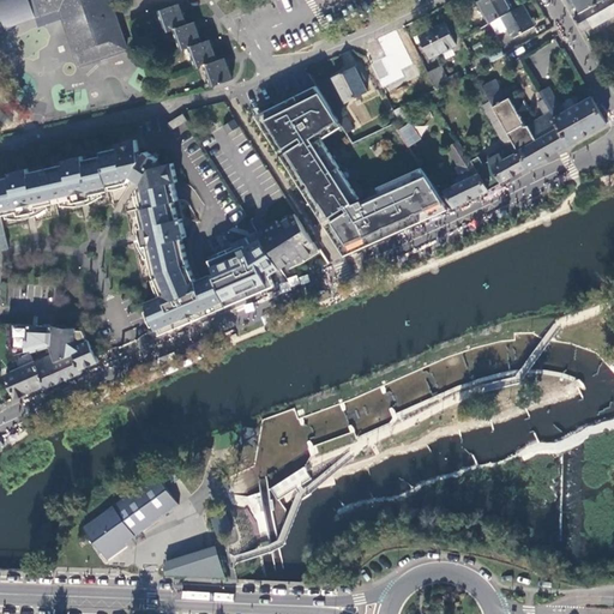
[(34,0),(0,0),(0,13),(6,29),(41,17),(34,0)]
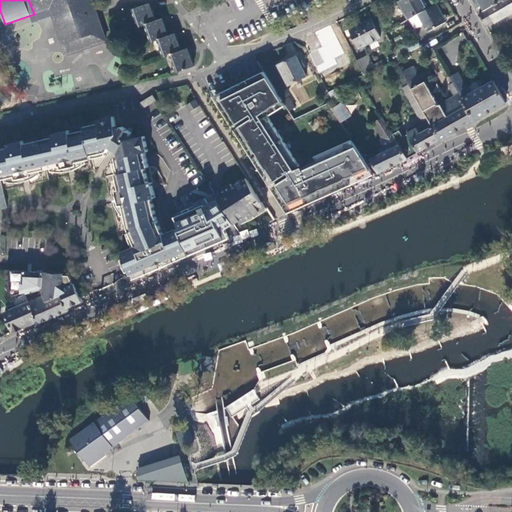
[(109,43),(93,0),(28,0),(34,14),(34,15),(49,10),(66,57),(109,43)]
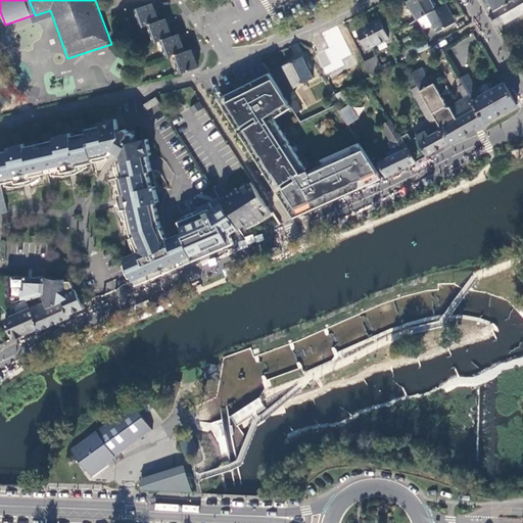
[(410,0),(408,1),(418,19),(420,18),(427,14),(439,8),(435,0),(410,0)]
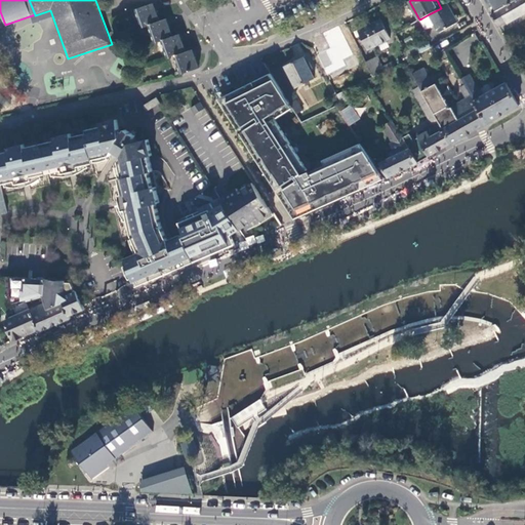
[(495,8),(497,11),(516,0),(490,0),(493,4),(495,8)]
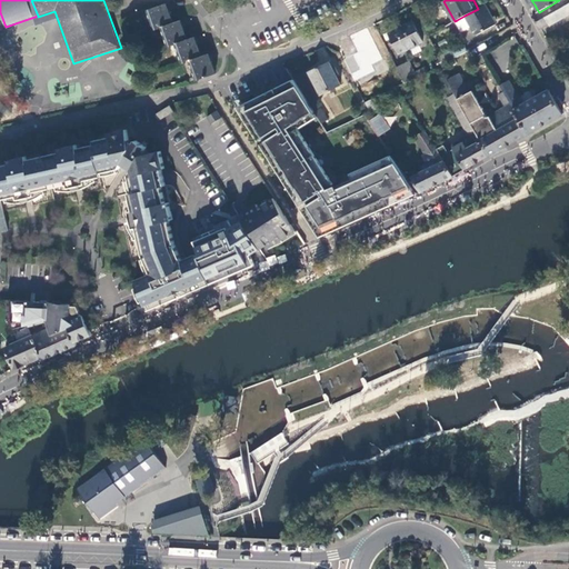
[(540,29),(568,11),(568,0),(559,0),(539,12),(532,16),(540,29)]
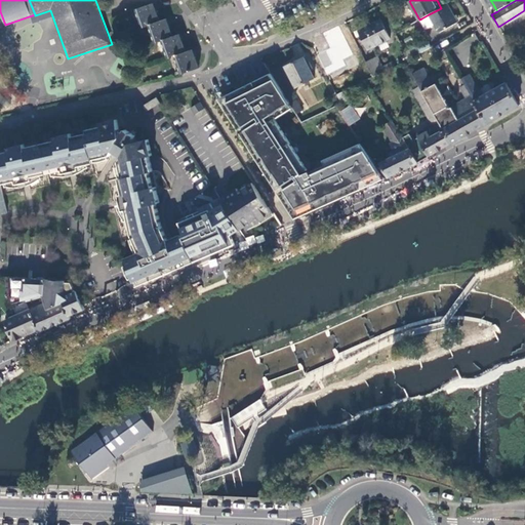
[(150,25),(161,21),(155,3),(136,9),(143,27),(150,25)]
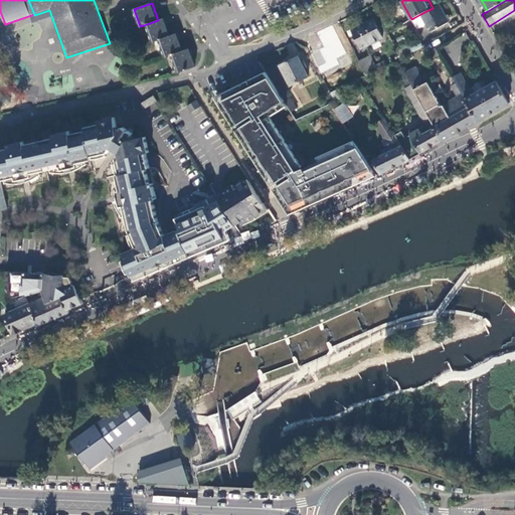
[(449,22),(439,4),(433,8),(420,14),(426,23),(431,32),(449,22)]
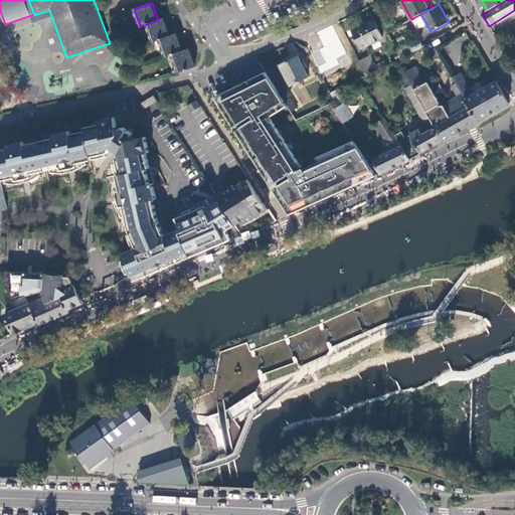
[(418,28),(426,23),(420,14),(413,18),(418,28)]
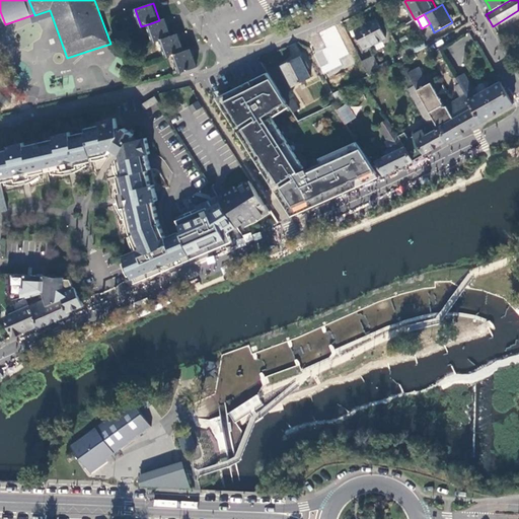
[(165,18),(159,20),(148,24),(154,42),(160,40),(172,35),(165,18)]
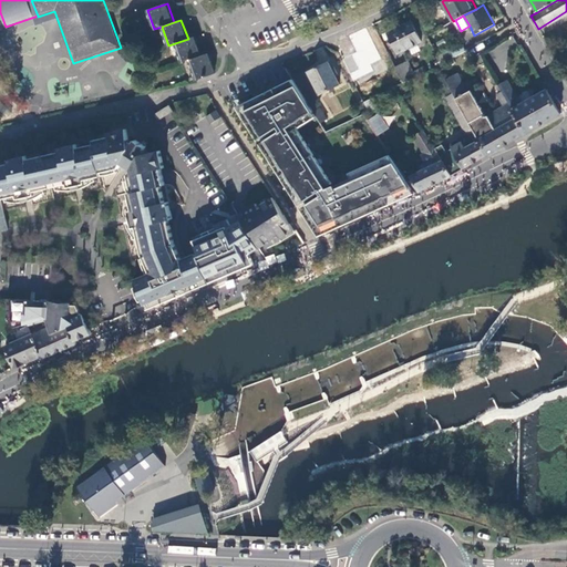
[(412,22),(389,34),(399,53),(422,41),(412,22)]
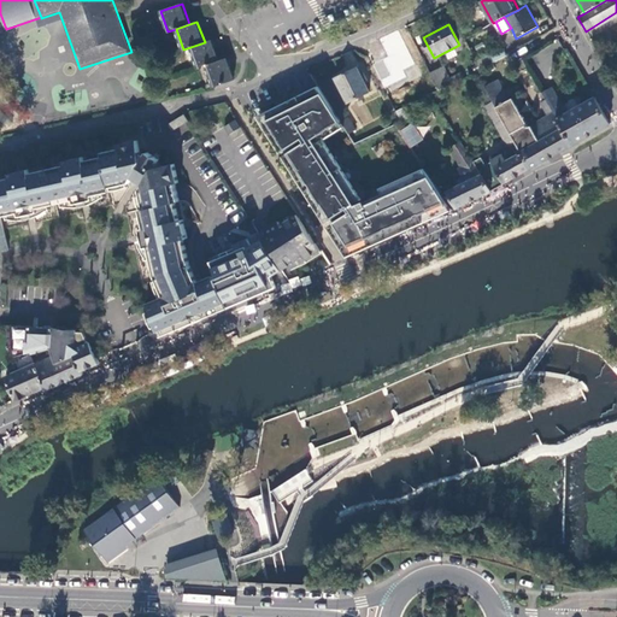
[(206,65),(219,60),(212,40),(205,42),(191,47),(199,68),(206,65)]
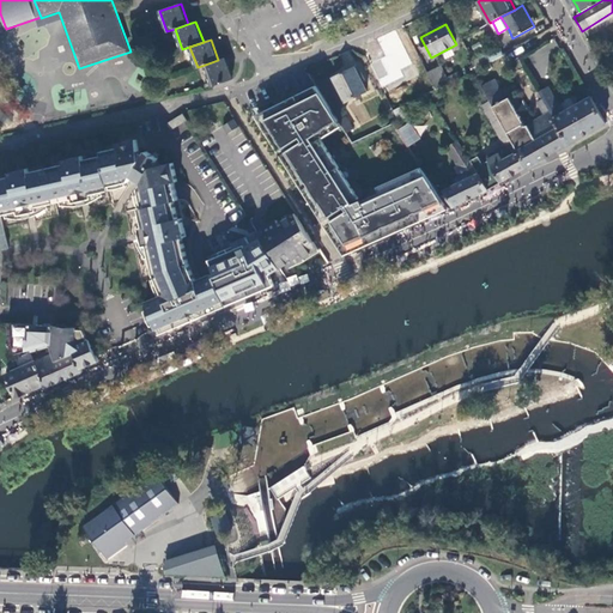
[(404,44),(381,58),(390,76),(413,64),(404,44)]
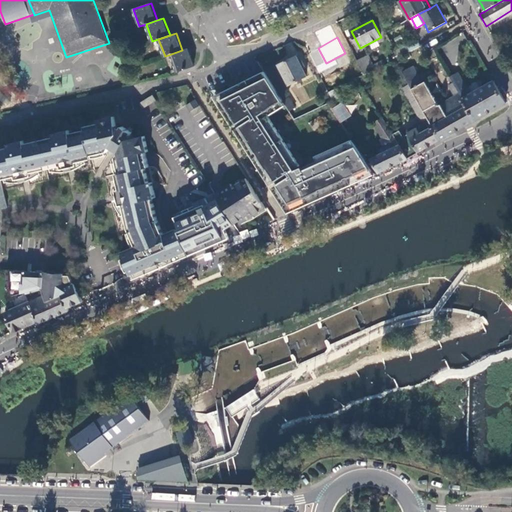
[(406,44),(407,44),(411,51),(420,46),(416,38),(406,44)]
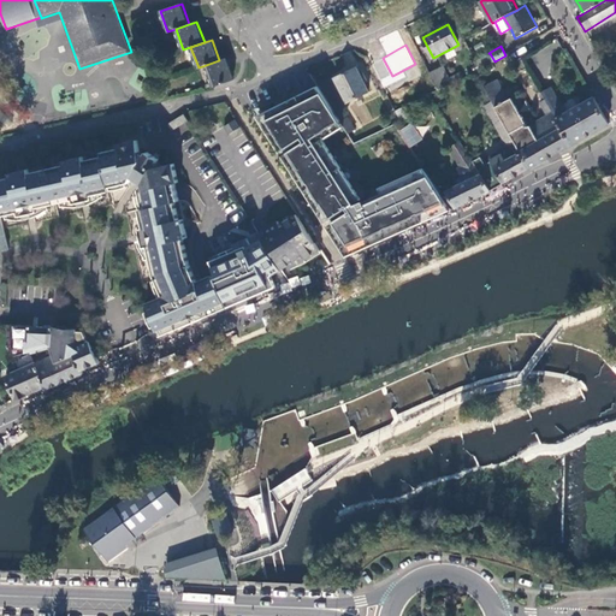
[(490,53),(475,60),(480,69),(495,61),(490,53)]
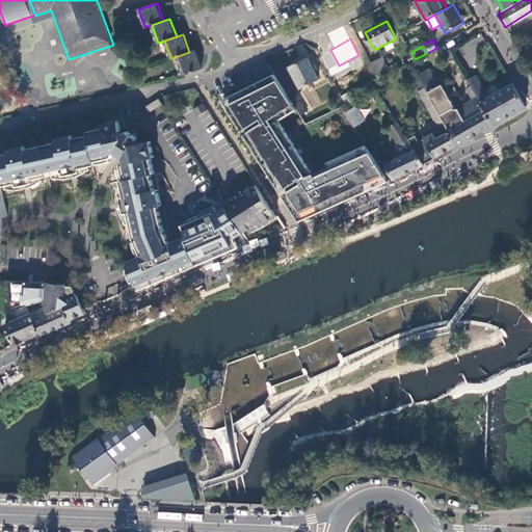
[(195,50),(189,52),(178,56),(185,75),(203,69),(195,50)]
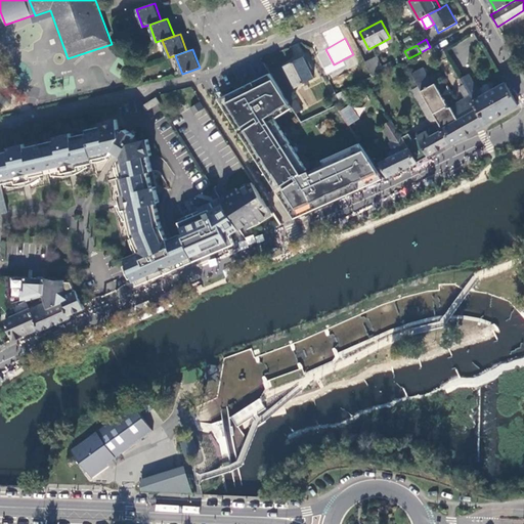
[(304,57),(286,68),(296,88),(314,78),(304,57)]
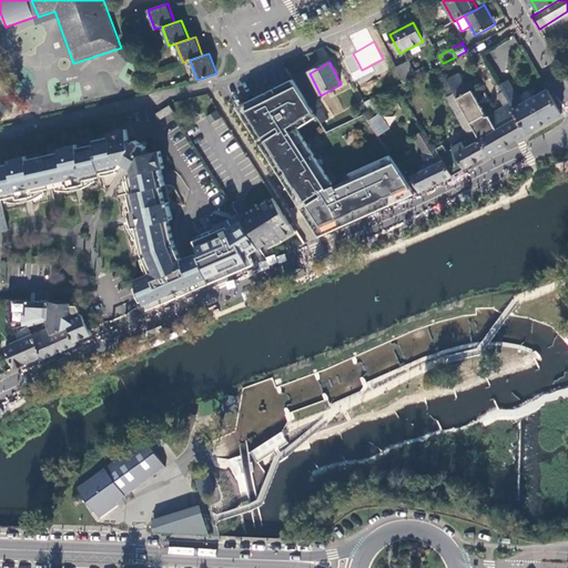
[(407,62),(396,68),(404,83),(415,78),(407,62)]
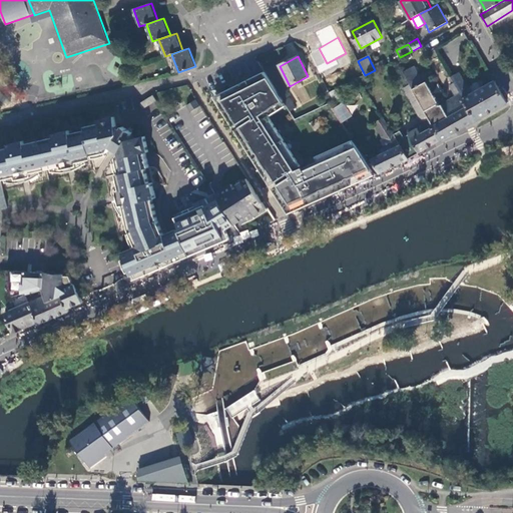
[(413,66),(403,71),(410,85),(414,90),(442,140),(459,130),(451,116),(456,114),(448,100),(440,105),(427,82),(423,83),(413,66)]
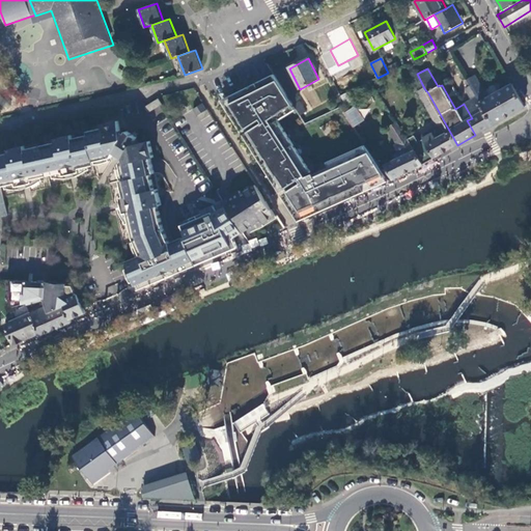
[(421,90),(424,88),(417,74),(414,76),(421,90)]
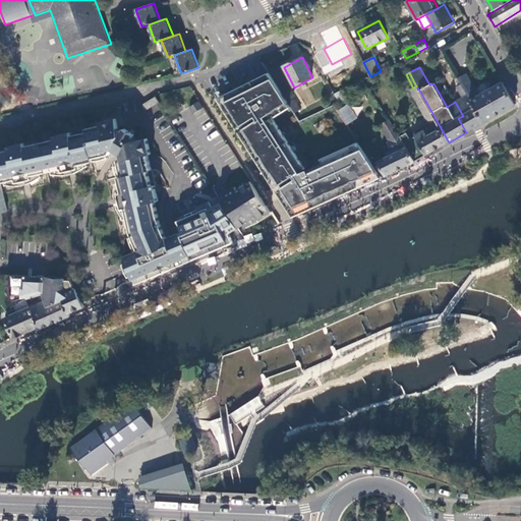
[(466,73),(458,77),(462,84),(484,122),(515,105),(502,81),(478,95),(466,73)]
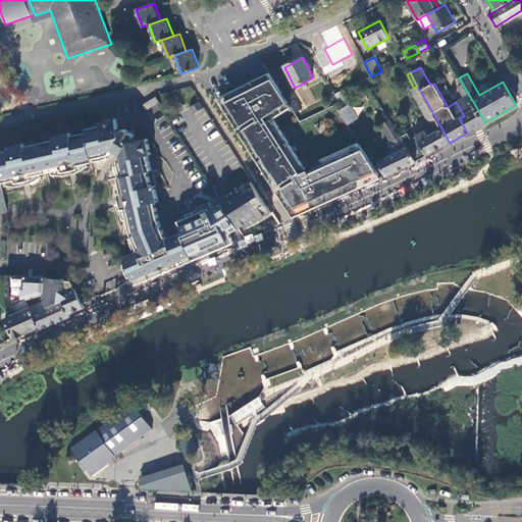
[(247,132),(283,185),(296,176),(298,179),(284,188),(297,207),(376,171),(361,150),(311,172),(309,169),(302,173),(267,118),(289,105),(273,82),(229,104),(246,127),(259,119),(261,122),(247,132)]
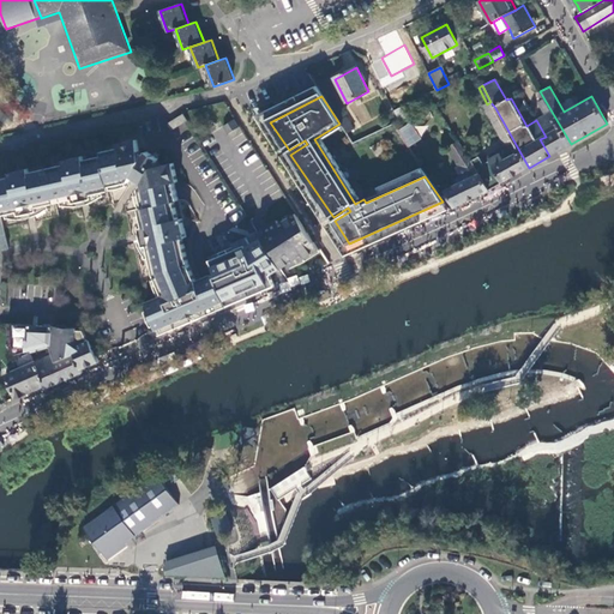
[(546,115),(536,120),(546,137),(540,139),(549,156),(571,144),(545,100),(539,103),(546,115)]
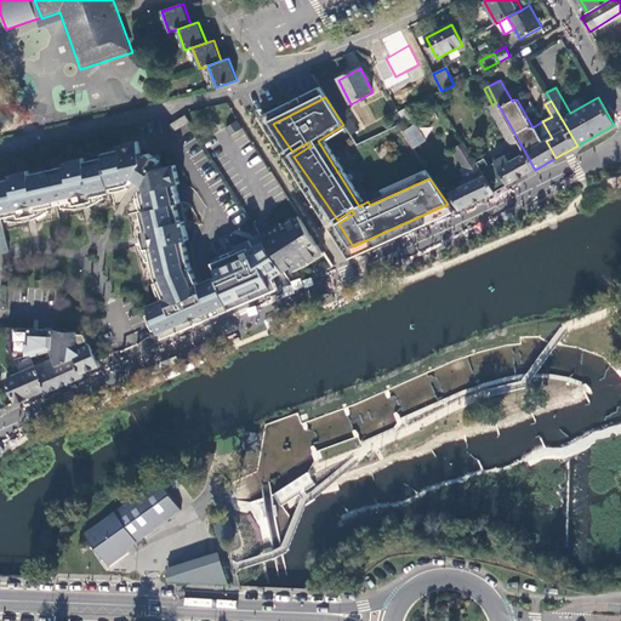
[(411,119),(405,108),(399,112),(404,123),(411,119)]
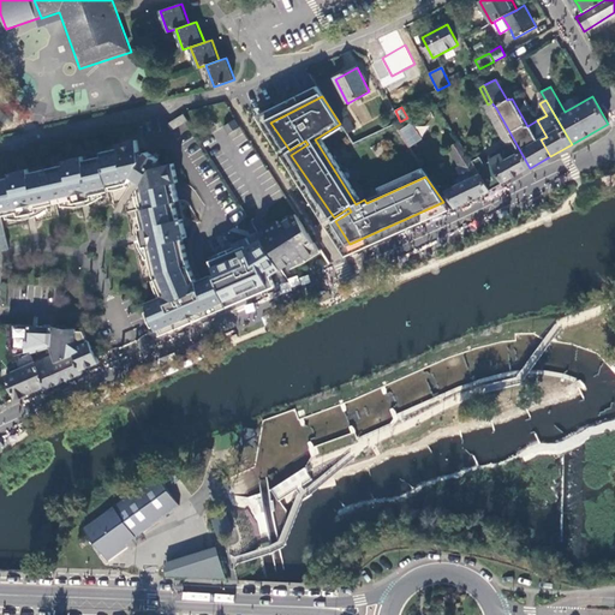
[(487,113),(506,147),(513,157),(509,160),(518,174),(530,168),(496,108),(487,113)]
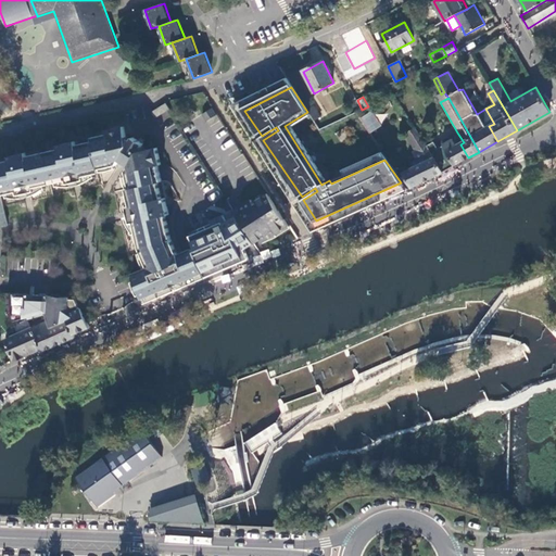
[(317,102),(307,109),(319,128),(320,129),(330,124),(317,102)]
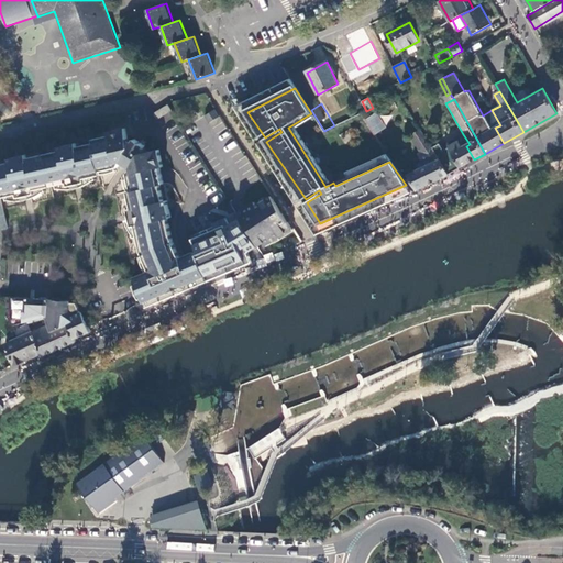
[(157,120),(170,111),(166,106),(153,114),(157,120)]
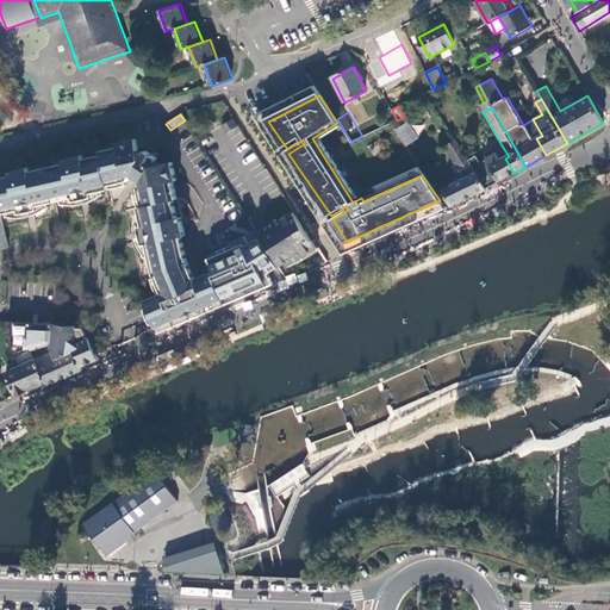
[(228,132),(238,125),(234,118),(223,125),(228,132)]
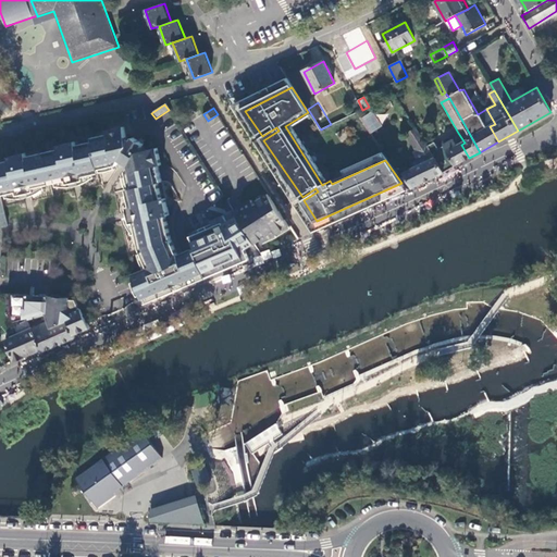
[(360,119),(370,134),(382,125),(372,110),(360,119)]
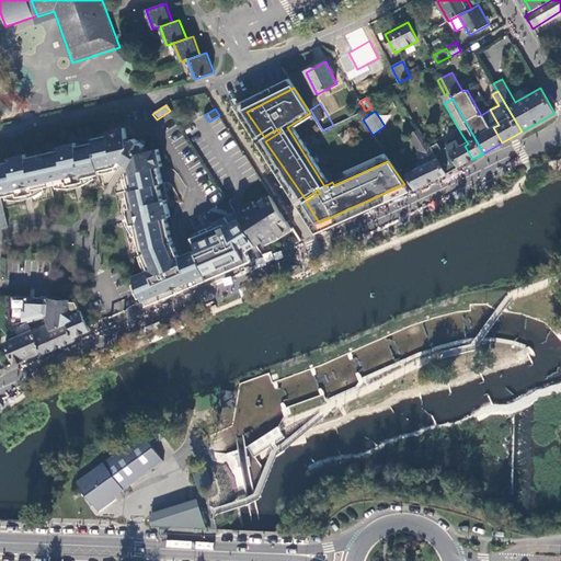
[(9,161),(0,163),(0,196),(0,197),(16,194),(18,197),(22,196),(35,193),(34,190),(65,183),(67,185),(76,183),(84,182),(83,179),(99,174),(99,171),(117,167),(118,165),(123,169),(128,171),(127,174),(130,192),(127,192),(130,208),(127,209),(132,226),(135,225),(140,251),(149,271),(134,277),(133,278),(144,301),(146,306),(198,284),(208,279),(198,259),(195,251),(185,254),(180,256),(172,242),(167,218),(170,217),(167,199),(162,201),(159,184),(162,183),(161,175),(159,167),(162,165),(159,149),(145,152),(145,146),(134,139),(127,141),(124,128),(107,132),(109,135),(92,139),(93,142),(77,147),(76,142),(58,147),(58,150),(26,158),(25,155),(9,159),(9,161)]
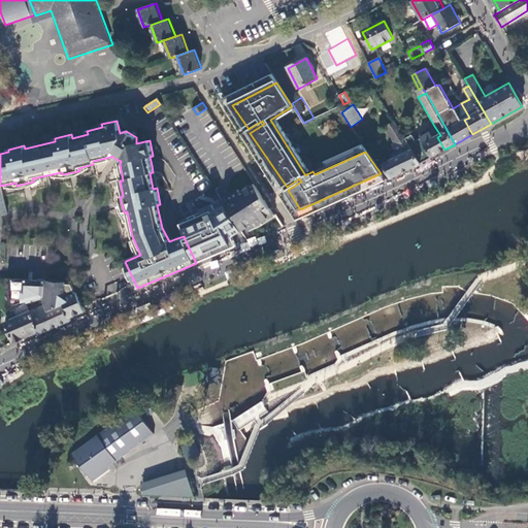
[(383,164),(392,177),(421,163),(405,138),(394,121),(386,127),(395,141),(392,143),(399,156),(383,164)]
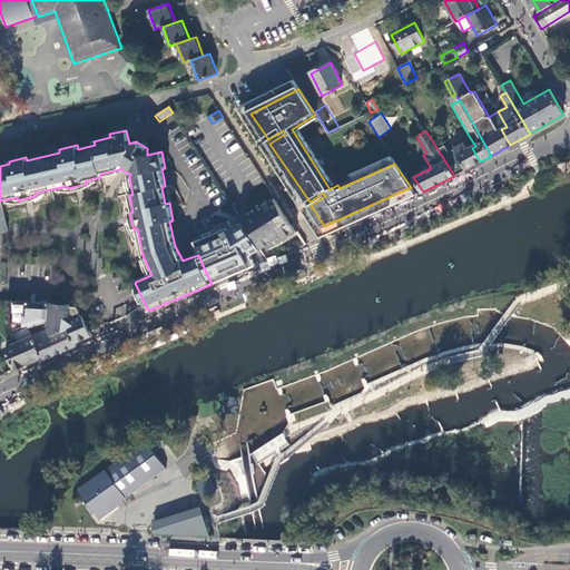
[(445,146),(438,149),(454,176),(480,161),(472,148),(475,146),(469,136),(452,145),(455,151),(450,154),(445,146)]
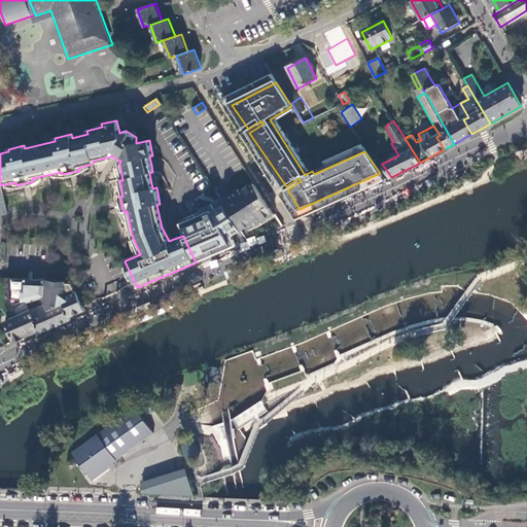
[(259,222),(275,212),(272,207),(269,208),(266,203),(255,185),(253,183),(240,191),(238,188),(221,199),(237,222),(242,231),(248,226),(249,227),(259,222)]
